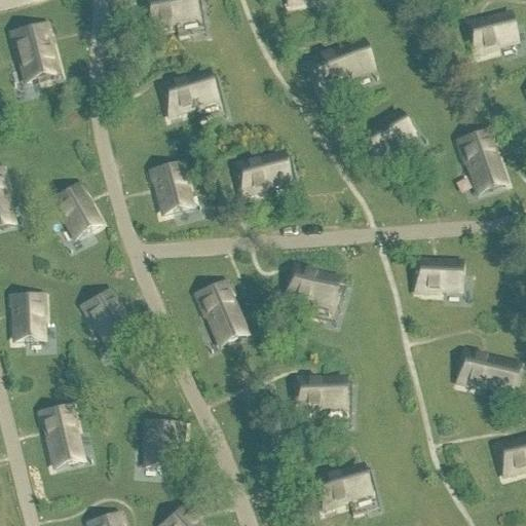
[(192,0),(180,0),(144,6),(148,36),(175,32),(177,40),(193,38),(191,30),(197,28),(192,0)]
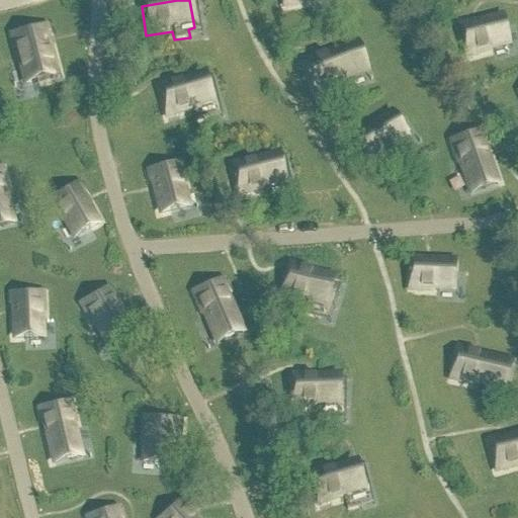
[(495,17),(457,40),(473,65),(510,41),(495,17)]
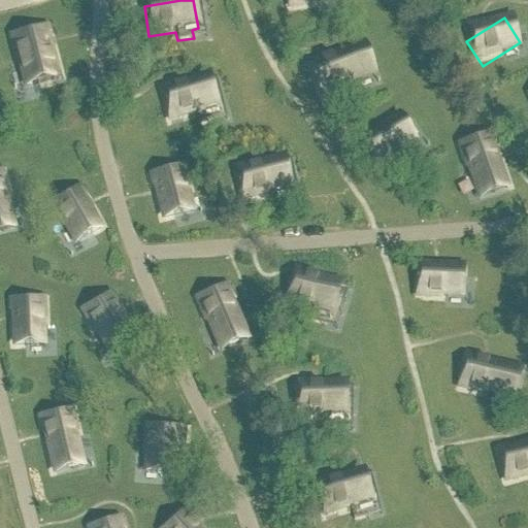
[(46,31),(14,39),(21,66),(27,89),(59,81),(56,69),(46,31)]
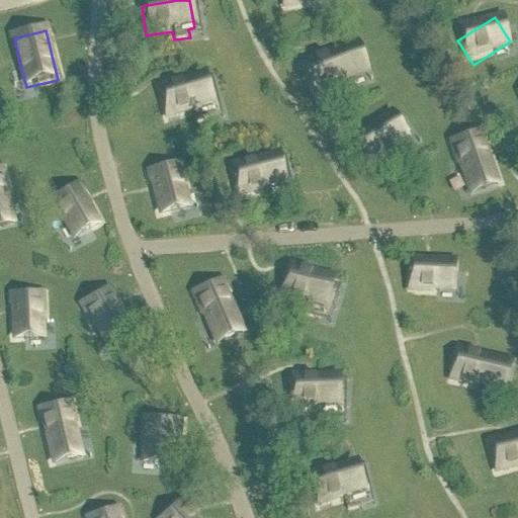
[(344,49),(305,73),(320,97),(359,72),(344,49)]
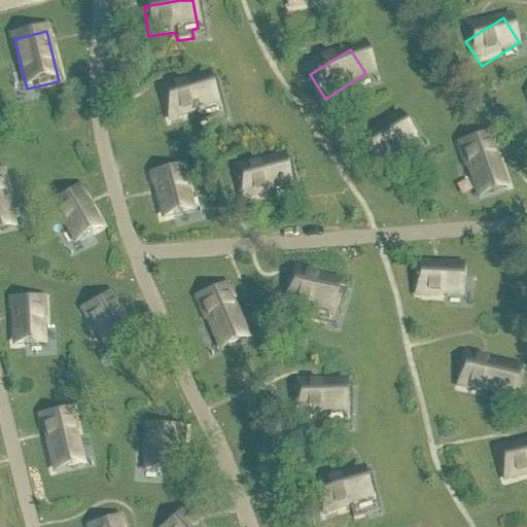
[(208,83),(163,95),(170,123),(196,116),(198,125),(212,120),(210,112),(216,110),(208,83)]
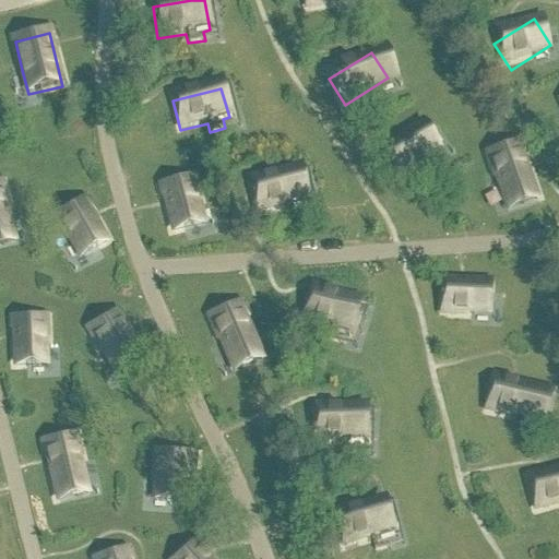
[(417,123),(383,155),(404,178),(439,145),(417,123)]
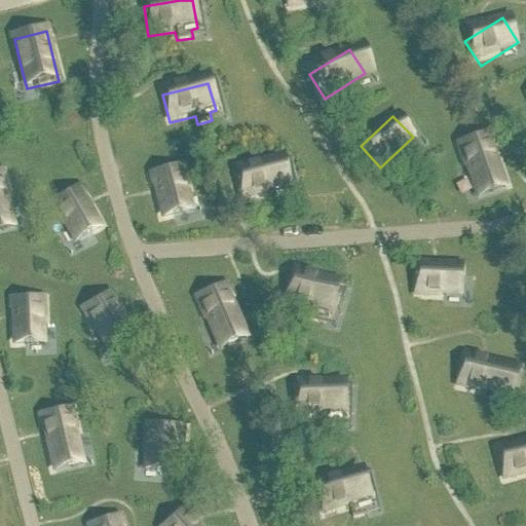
[(487,137),(459,147),(475,191),(502,182),(487,137)]
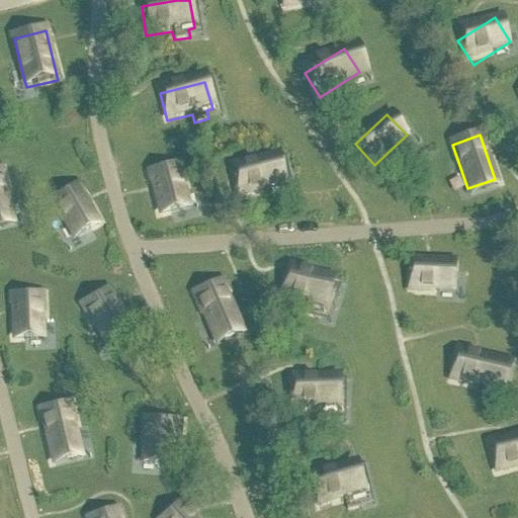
[(278,161),(233,170),(239,198),(264,193),(266,201),(280,198),(278,190),(284,189),(278,161)]
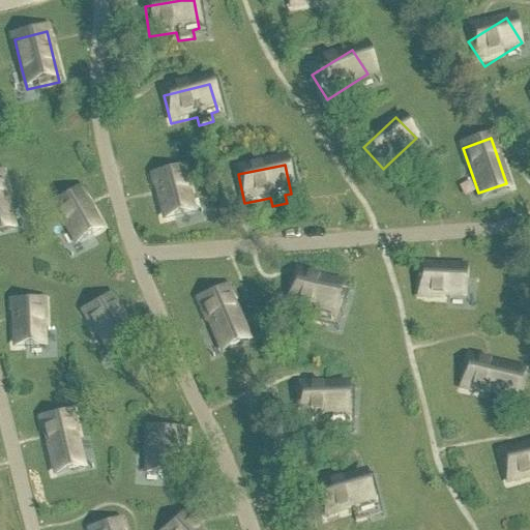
[(181,175),(146,203),(165,226),(199,198),(181,175)]
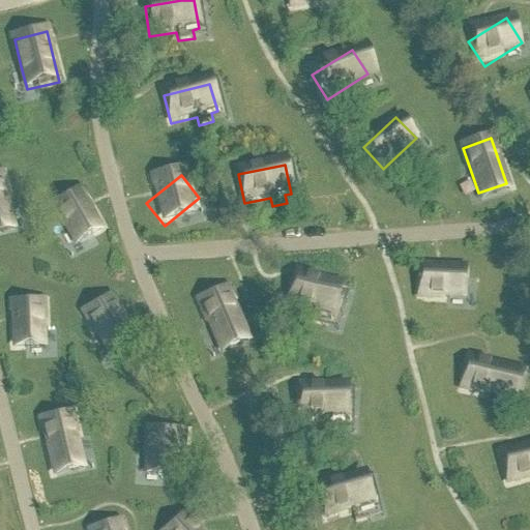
[(1,176),(0,176),(0,225),(12,223),(7,203),(1,176)]
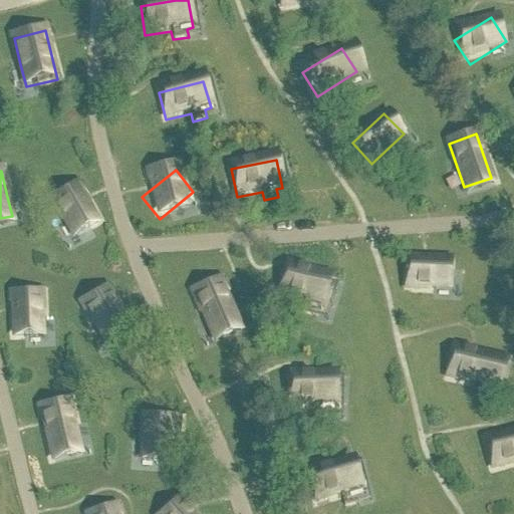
[(77,187),(52,200),(65,224),(66,224),(73,238),(97,225),(95,220),(77,187)]
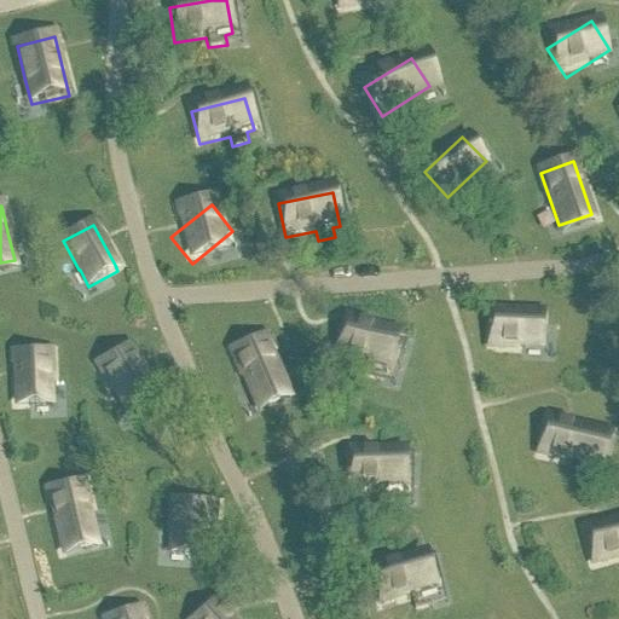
[(543,317),(491,314),(490,348),(542,351),(543,317)]
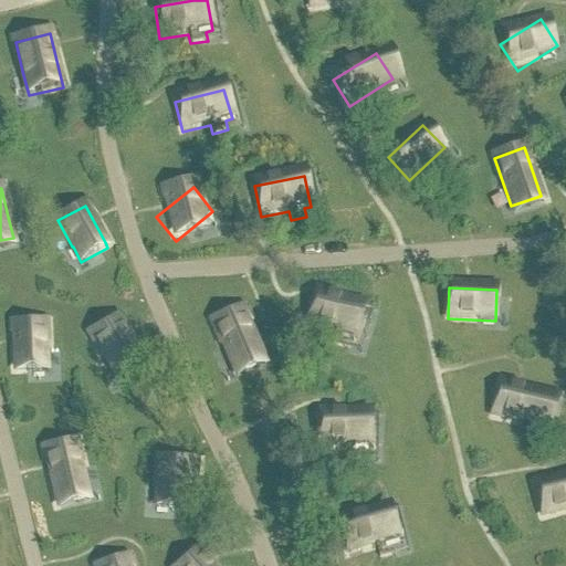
[(317,295),(308,324),(336,333),(333,343),(348,347),(352,337),(357,339),(367,310),(317,295)]
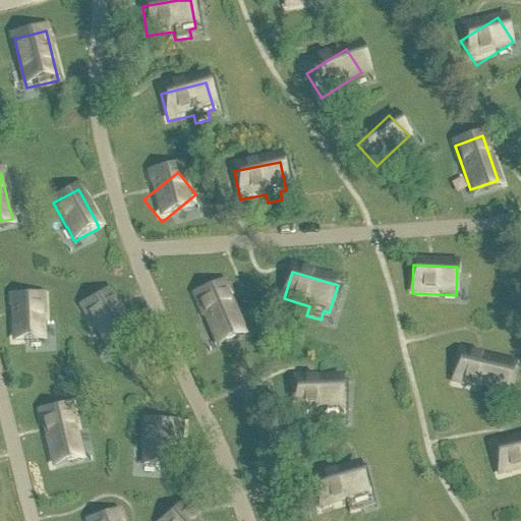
[(223,286),(196,297),(215,341),(241,329),(223,286)]
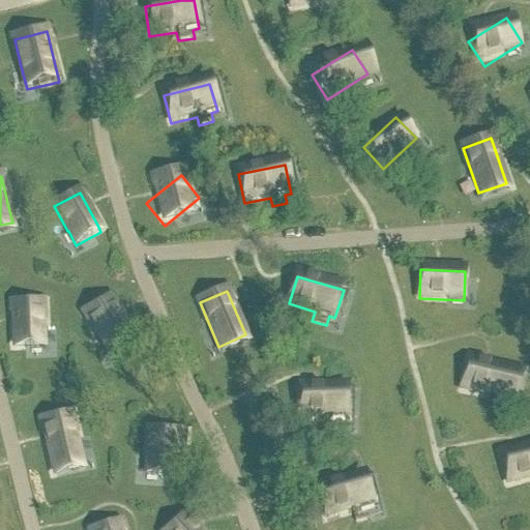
[(110,299),(85,315),(99,339),(110,355),(135,341),(130,333),(110,299)]
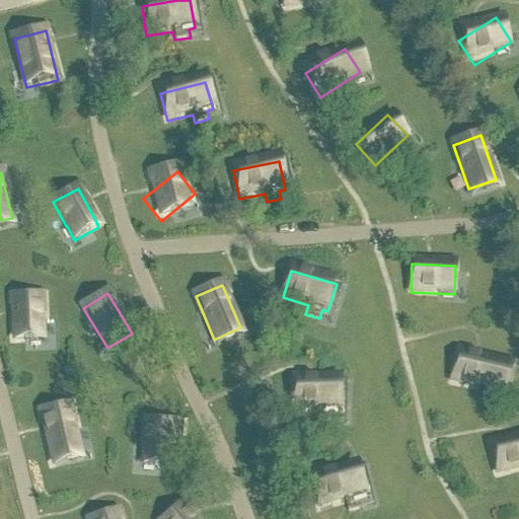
[(42,297),(13,298),(15,337),(15,342),(44,341),(43,324),(42,297)]
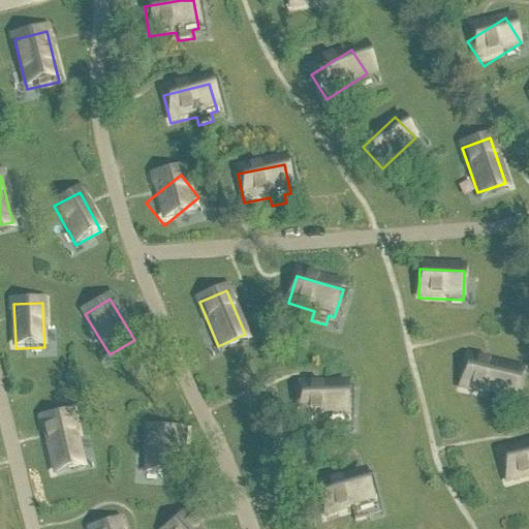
[(514,371),(467,361),(461,389),(507,400),(514,371)]
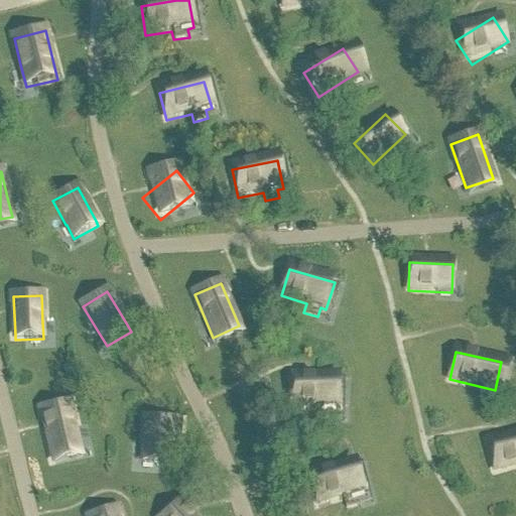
[(291,379),(290,407),(317,408),(317,417),(332,417),(332,408),(338,408),(339,380),(291,379)]
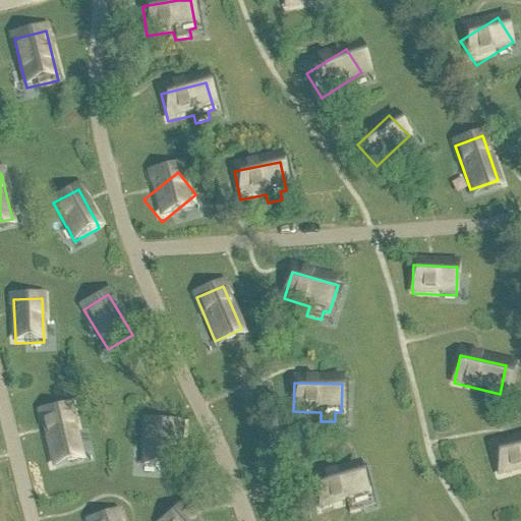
[(70,408),(42,415),(51,453),(53,460),(80,454),(75,435),(76,435),(70,408)]
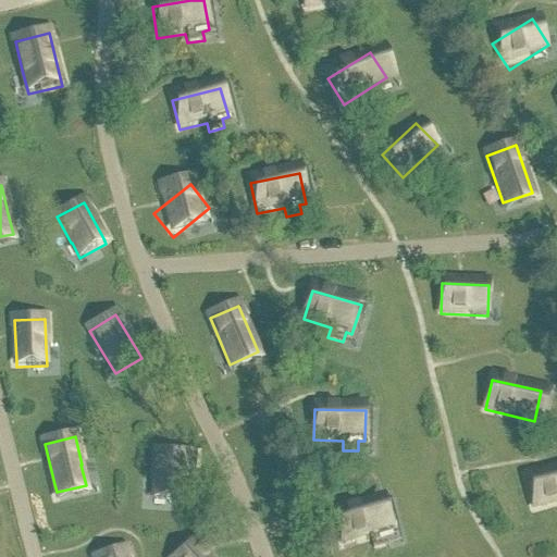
[(156,482),(155,499),(185,502),(185,496),(186,496),(188,455),(158,453),(156,482)]
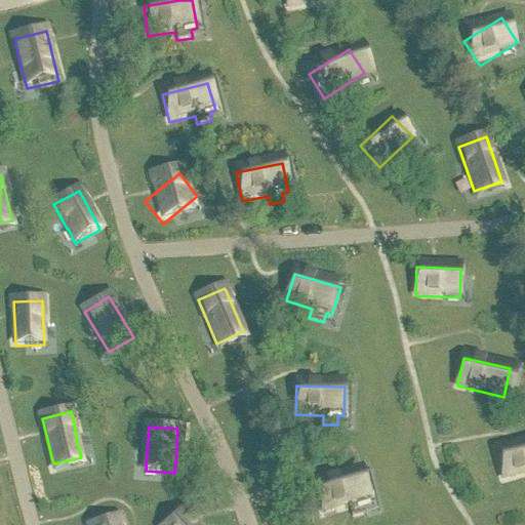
[(524,444),(495,451),(502,480),(524,474),(524,444)]
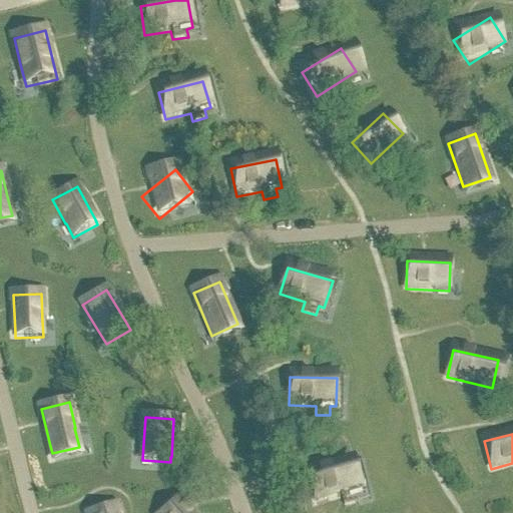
[(353,464),(308,476),(315,503),(341,496),(343,505),(357,502),(355,493),(360,491),(353,464)]
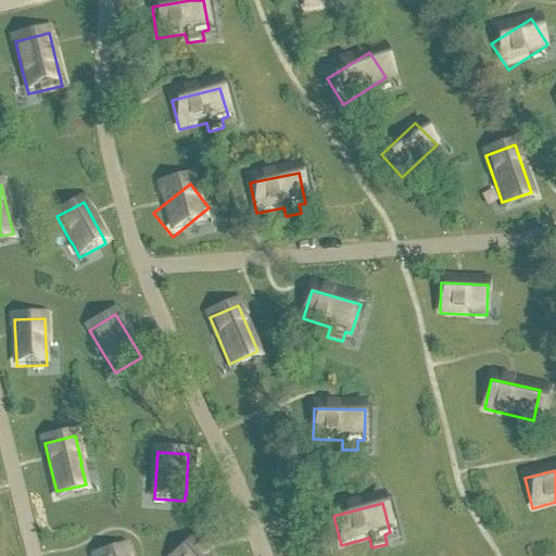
[(205,555),(193,542),(177,555),(205,555)]
